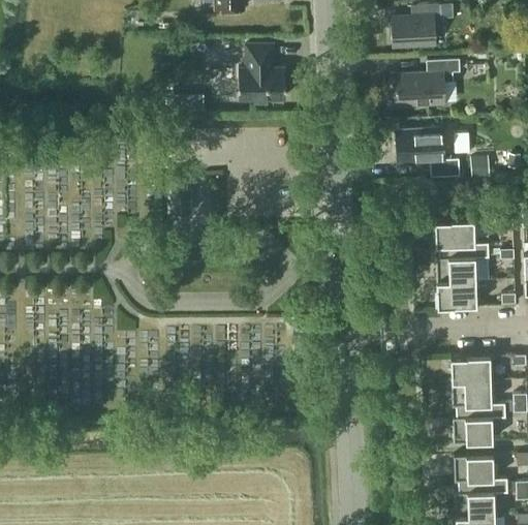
[(215,0),(216,10),(245,9),(244,0),(215,0)]
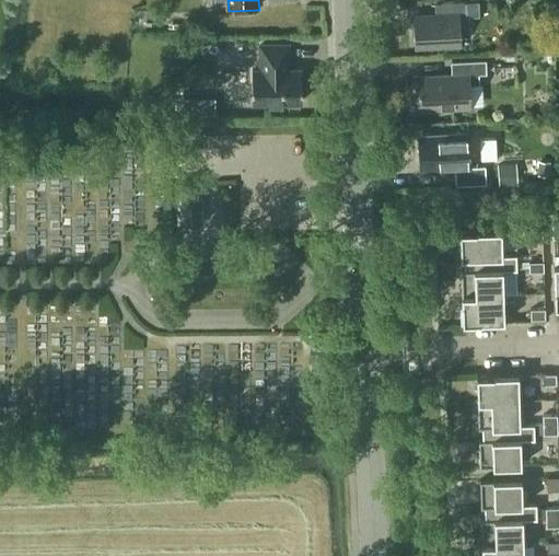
[(466,19),(481,18),(480,4),(465,6),(466,19)]
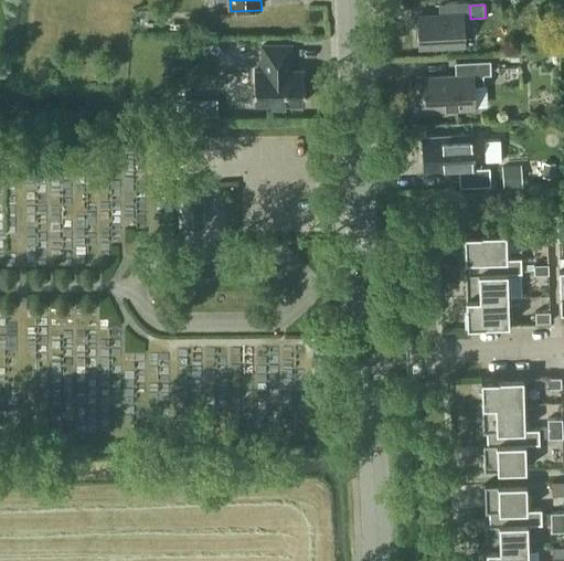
[(418,21),(419,49),(466,46),(465,20),(470,20),(470,19),(469,6),(446,7),(447,20),(418,21)]
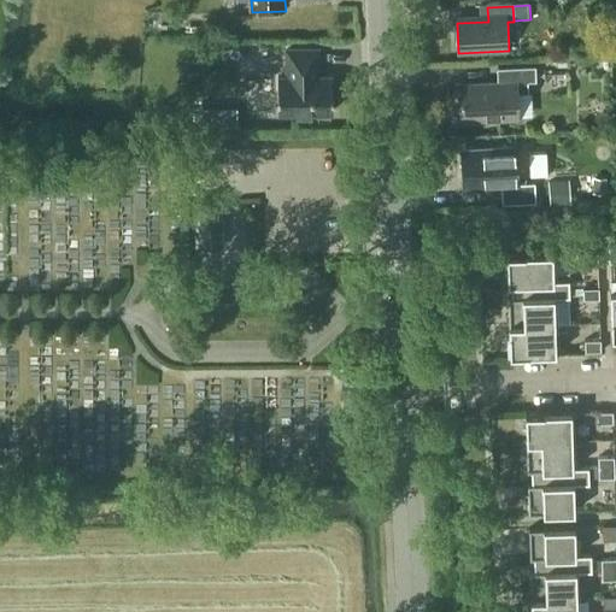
[(318,76),(318,53),(288,53),(288,81),(279,81),(279,116),(334,116),(333,81),(316,81),(316,76),(318,76)]
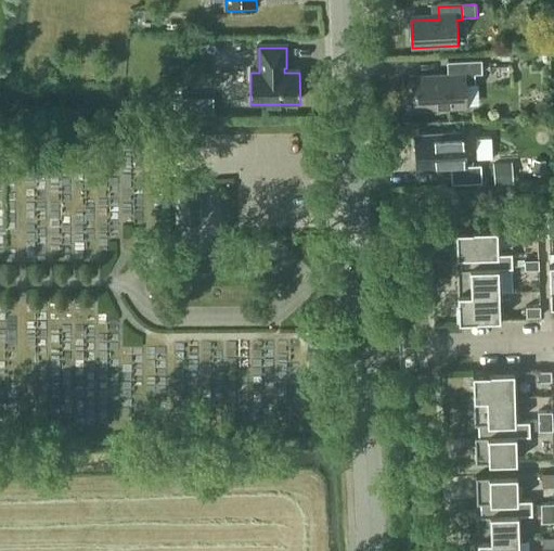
[(465,77),(484,76),(482,63),(448,64),(448,77),(413,79),(415,112),(467,110),(465,77)]
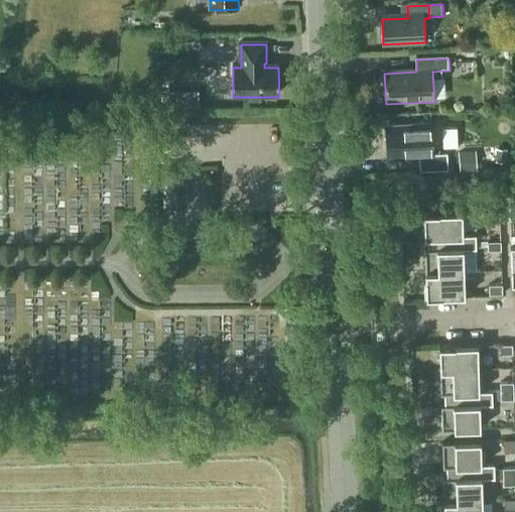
[(170,107),(199,107),(199,96),(170,96),(170,107)]
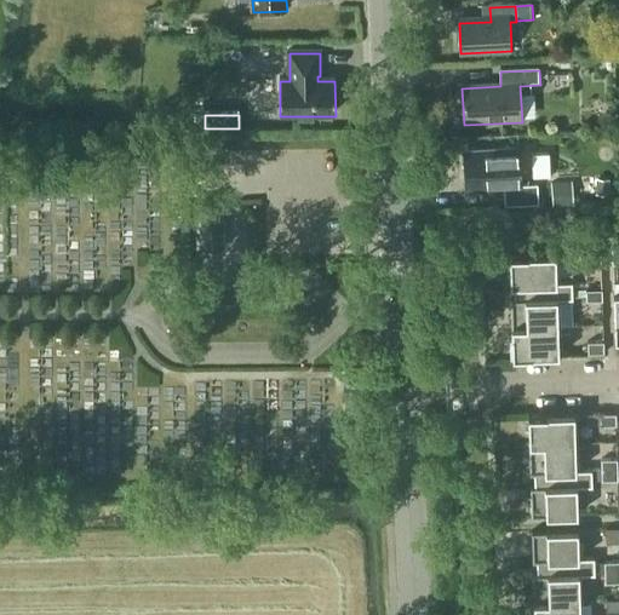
[(505,208),(539,207),(538,188),(521,188),(520,151),(465,155),(466,191),(505,189),(505,208)]
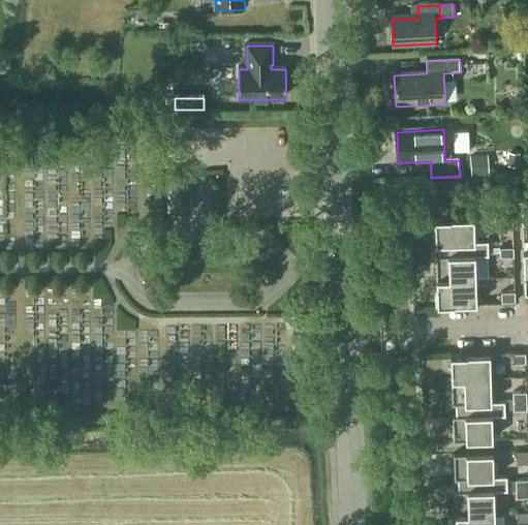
[(471,150),(470,133),(457,134),(458,151),(471,150)]
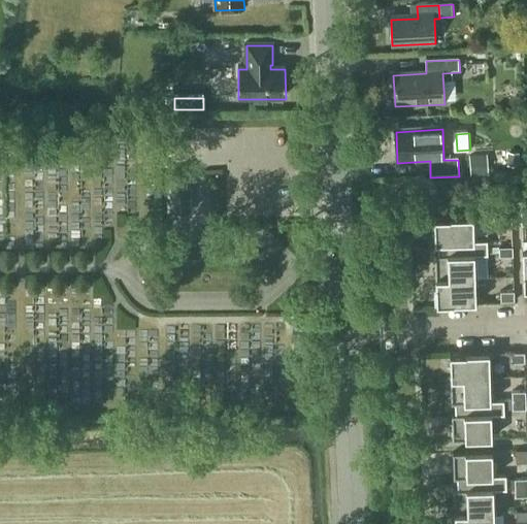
[(520,169),(520,155),(506,154),(505,168),(520,169)]
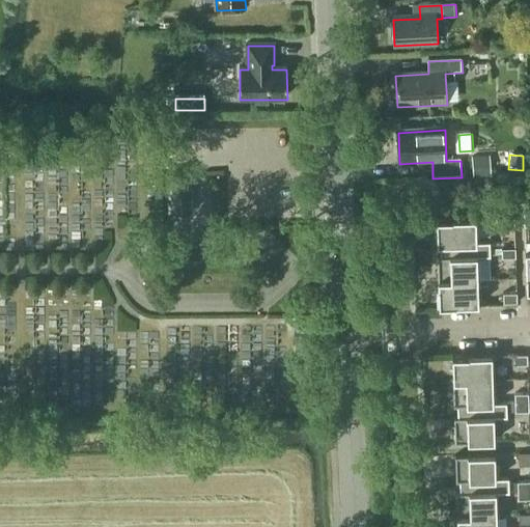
[(192,214),(191,175),(172,176),(173,215),(192,214)]
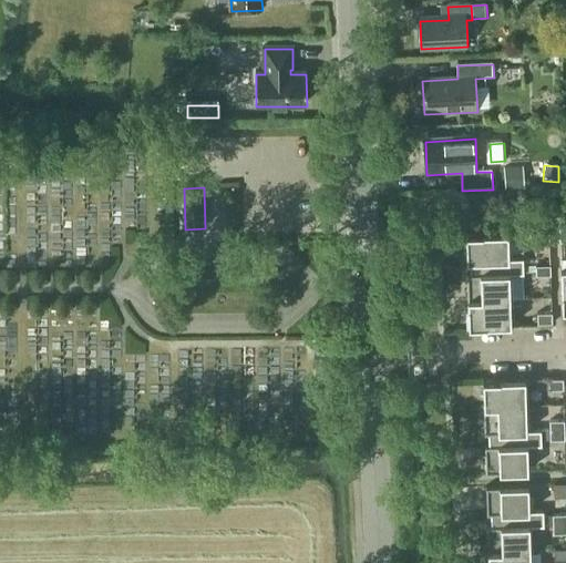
[(536,246),(551,245),(551,235),(536,235),(536,246)]
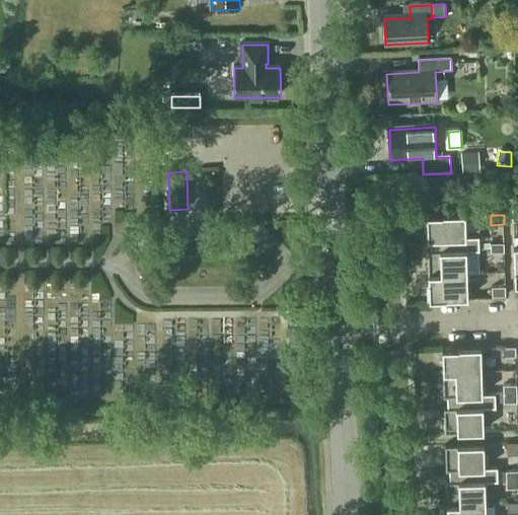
[(465,216),(427,217),(428,241),(431,241),(431,247),(479,245),(479,239),(466,239),(465,216)]
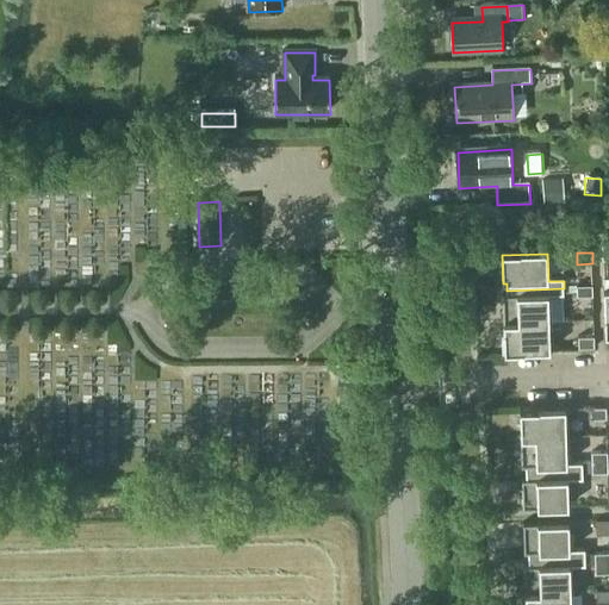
[(564,288),(507,291),(508,297),(503,298),(504,323),(550,322),(548,298),(564,297),(564,288)]
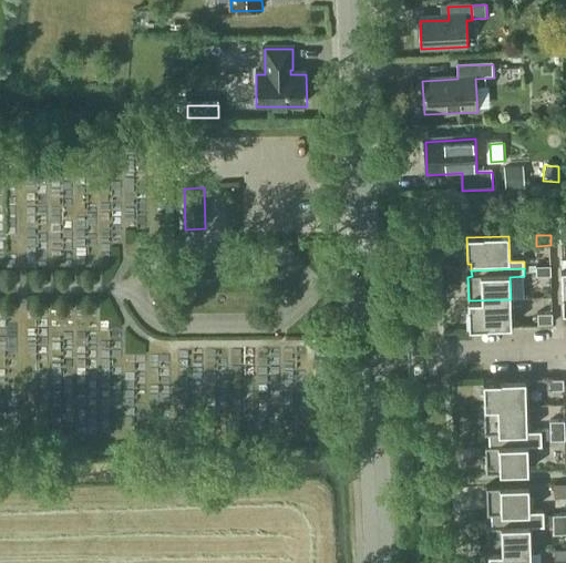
[(551,268),(537,268),(537,278),(551,278),(551,268)]
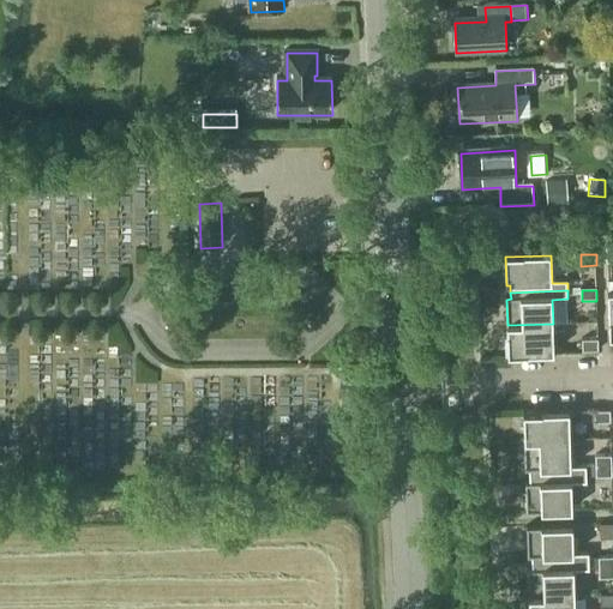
[(553,324),(508,325),(509,356),(554,355),(553,324)]
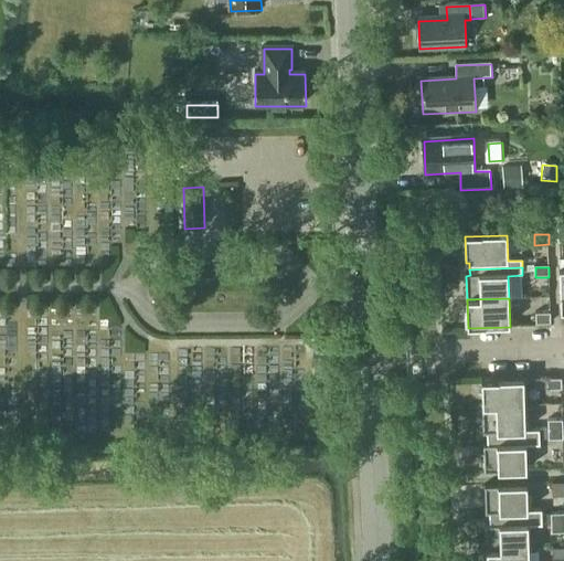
[(550,315),(536,315),(536,325),(550,325),(550,315)]
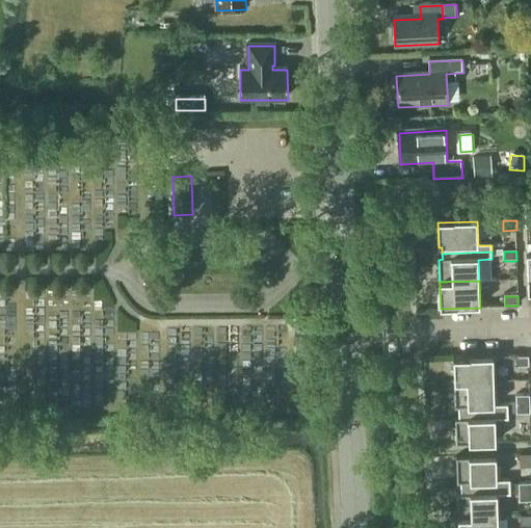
[(515,358),(515,368),(529,367),(528,358),(515,358)]
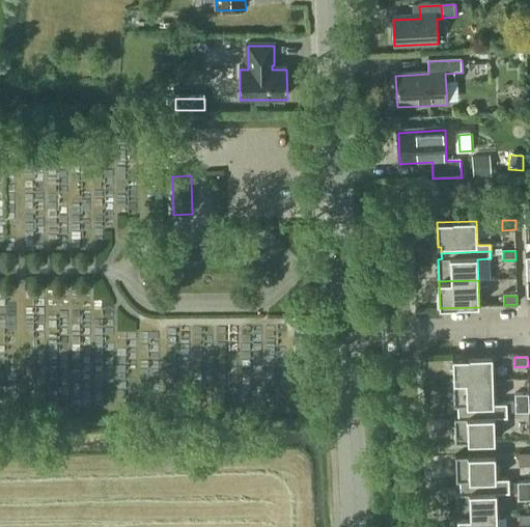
[(453,386),(494,385),(493,358),(453,359),(453,386)]
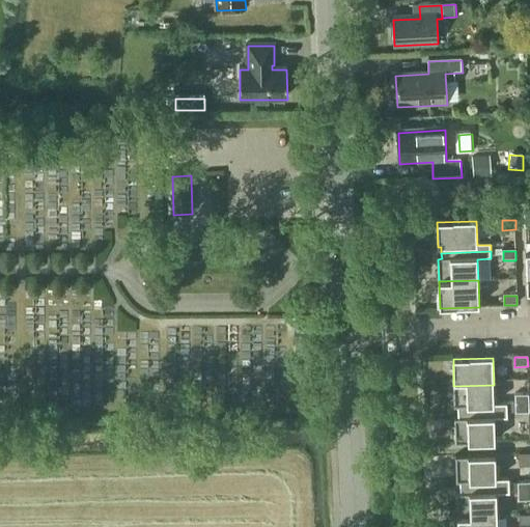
[(494,385),(453,386),(454,408),(457,408),(457,414),(507,413),(507,406),(494,406),(494,385)]
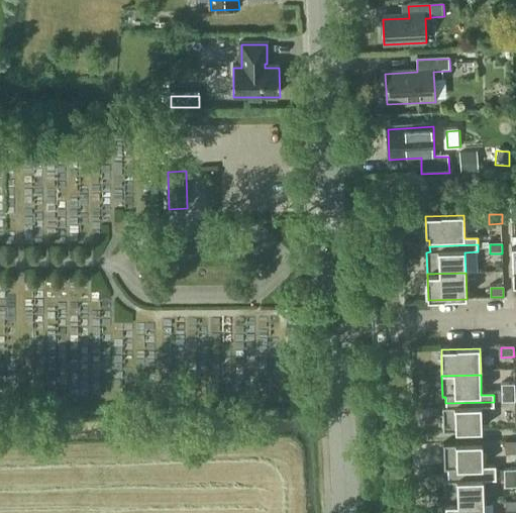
[(502,394),(515,394),(515,386),(502,386),(502,394)]
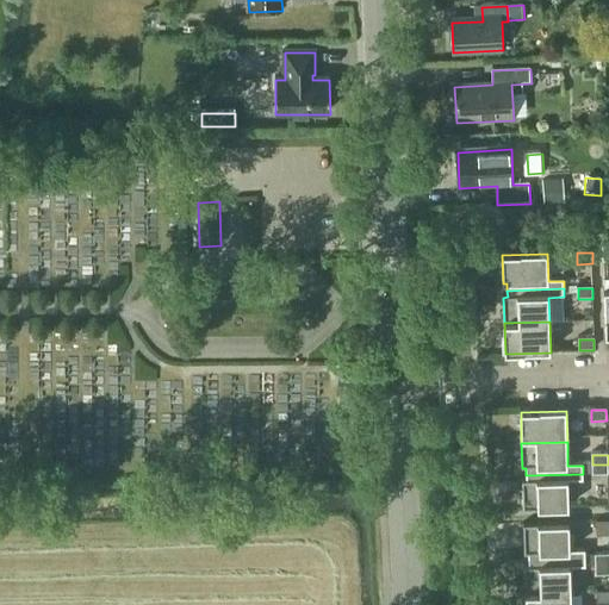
[(608,475),(608,465),(592,465),(592,475),(608,475)]
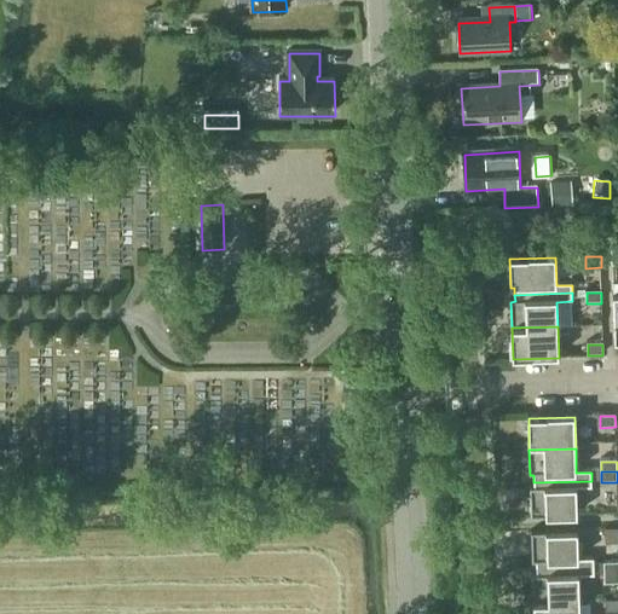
[(591,481),(533,482),(535,488),(530,490),(531,519),(577,517),(577,490),(593,488),(591,481)]
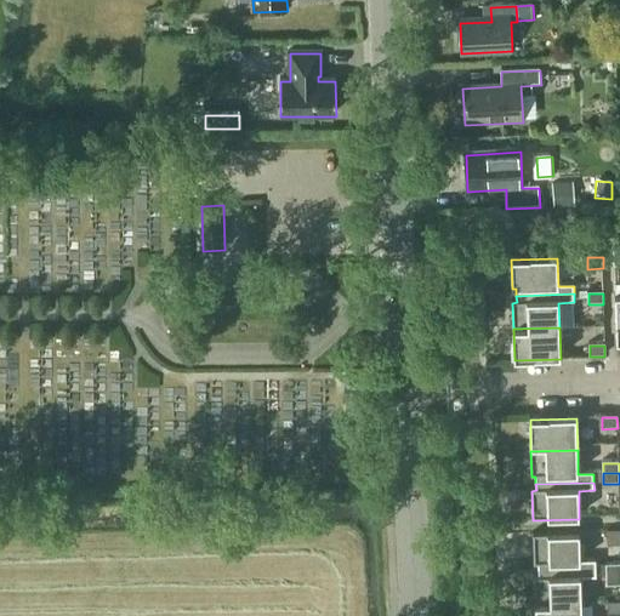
[(539,571),(597,570),(596,566),(596,562),(580,563),(579,534),(533,535),(534,565),(538,565),(539,571)]
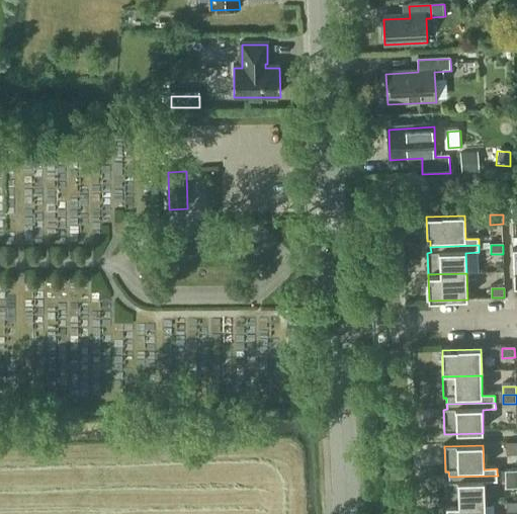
[(516,445),(507,446),(508,457),(516,457),(516,445)]
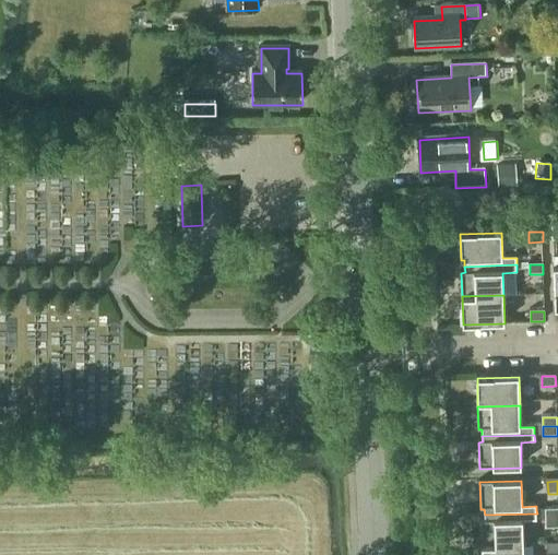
[(546,519),(557,519),(557,509),(545,510),(546,519)]
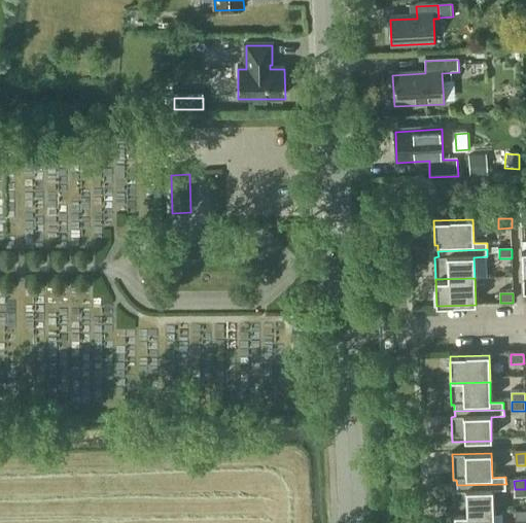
[(506,484),(506,490),(515,489),(514,481),(505,481),(506,484)]
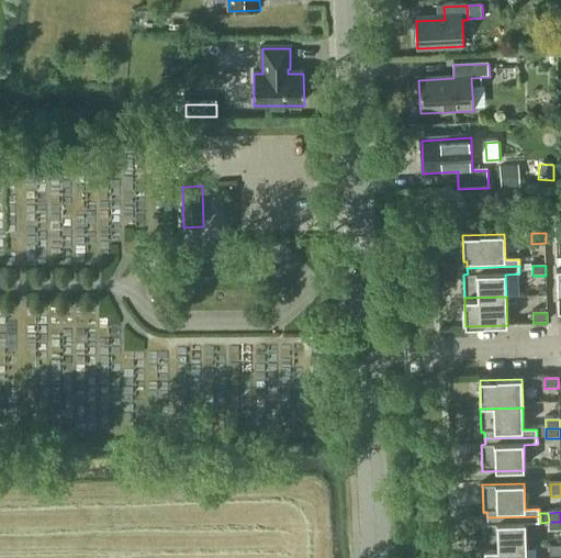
[(540,516),(487,517),(487,524),(483,524),(484,547),(526,546),(526,524),(540,524),(540,523),(540,516)]
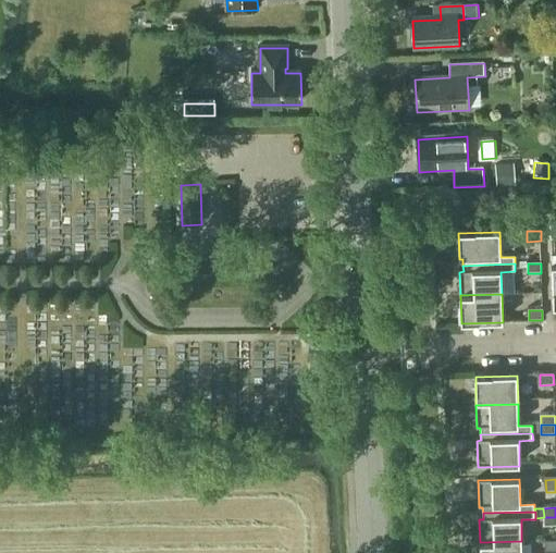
[(555,517),(544,517),(544,527),(555,526),(555,517)]
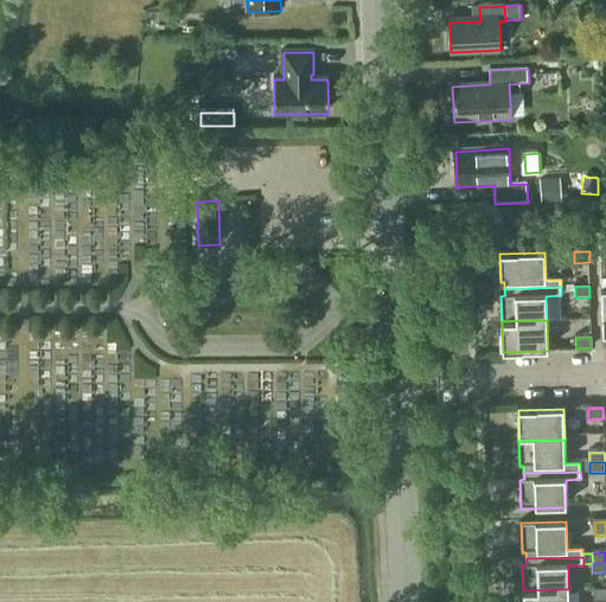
[(568,601),(568,589),(523,590),(523,601),(568,601)]
